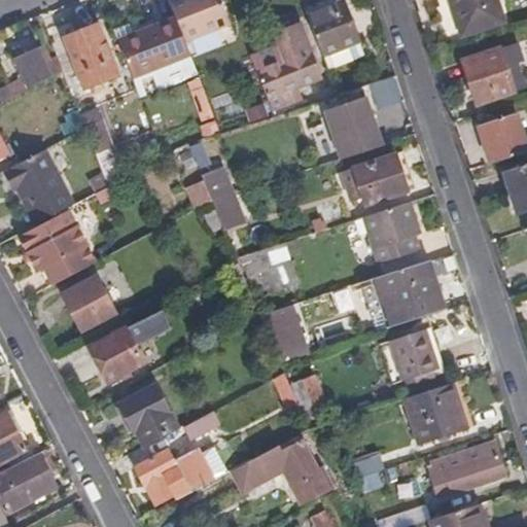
[(217,0),(173,0),(168,2),(174,19),(184,41),(227,25),(217,0)]
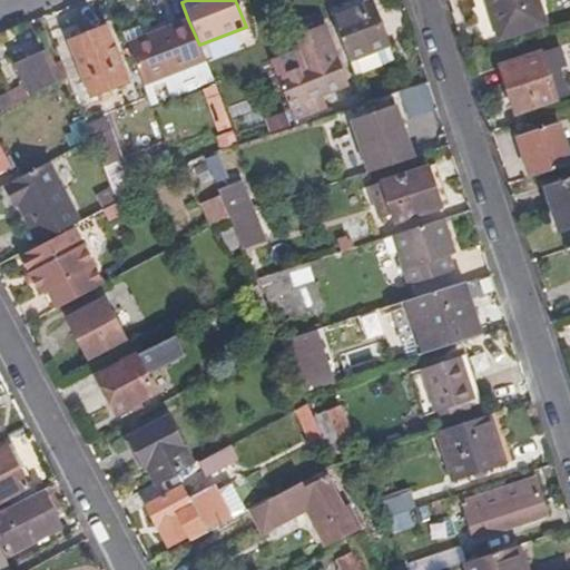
[(502,36),(544,22),(537,0),(474,0),(478,9),(492,3),(502,36)]
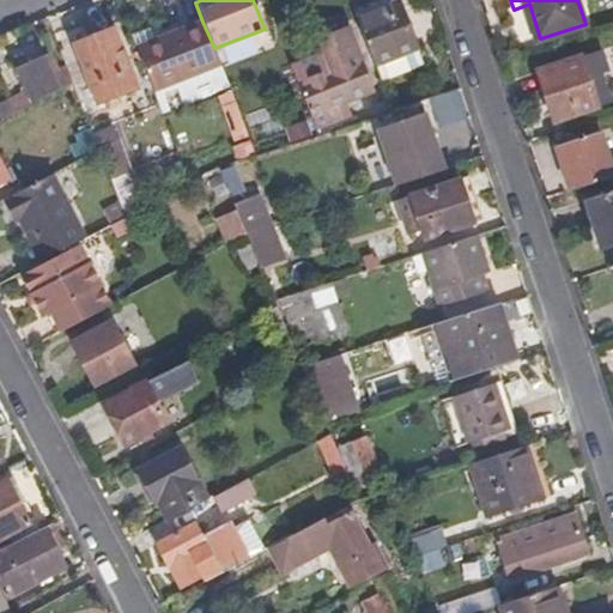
[(404,6),(359,24),(383,84),(428,66),(404,6)]
